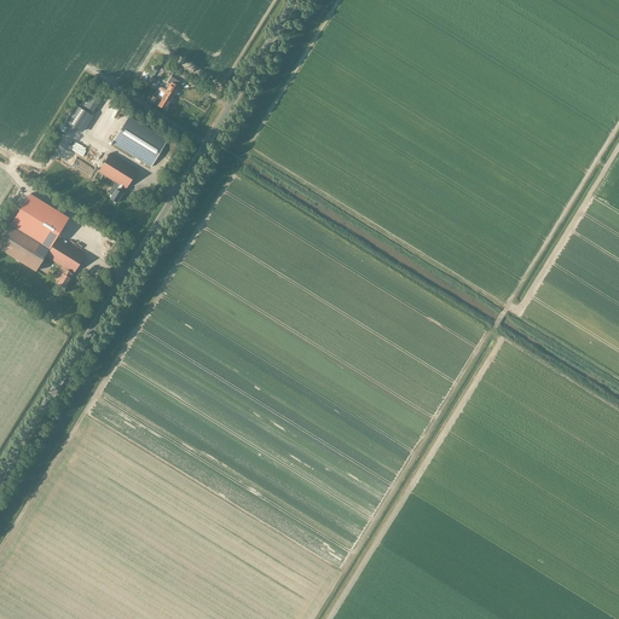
[(169,85),(167,90),(174,94),(179,87),(177,86),(179,82),(171,76),(167,82),(169,85)]
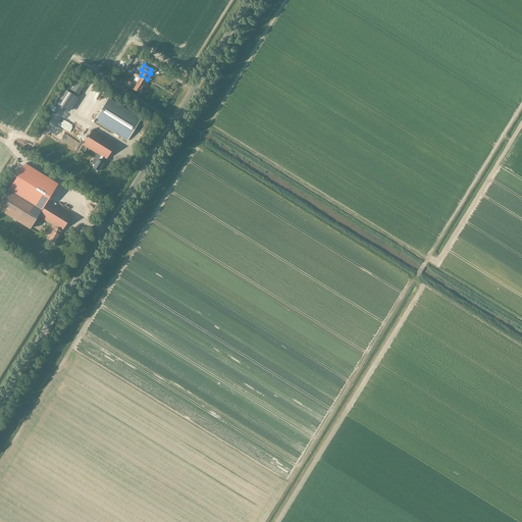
[(125,69),(118,65),(115,69),(123,74),(125,69)]
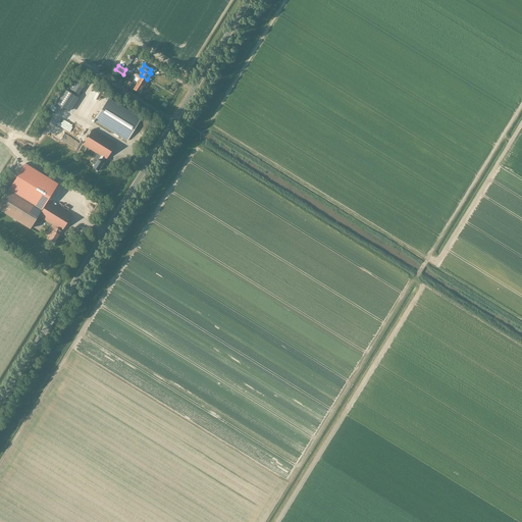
[(147,80),(141,75),(135,72),(134,74),(139,79),(137,83),(143,87),(147,80)]
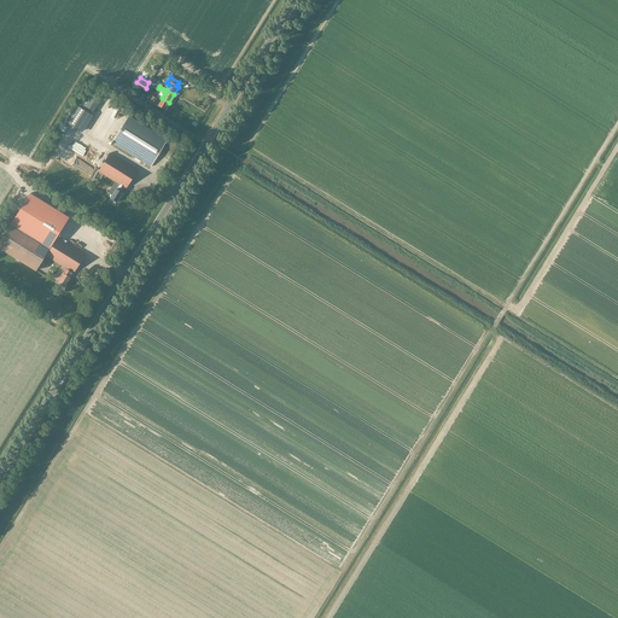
[(100,99),(87,89),(76,106),(85,111),(91,115),(100,99)]
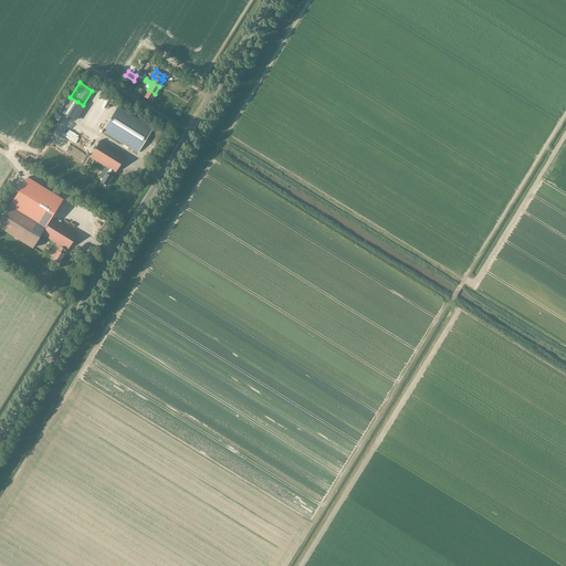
[(126,83),(121,91),(126,95),(132,87),(126,83)]
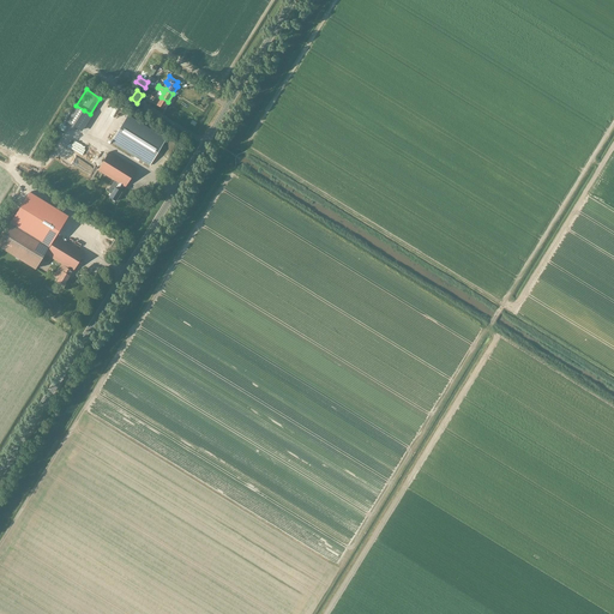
[(156,104),(163,109),(168,102),(161,97),(154,92),(151,95),(155,97),(152,102),(156,104)]
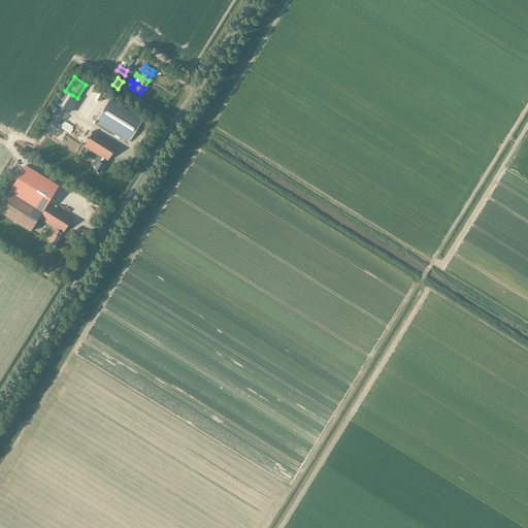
[(63,109),(72,95),(65,91),(57,104),(63,109)]
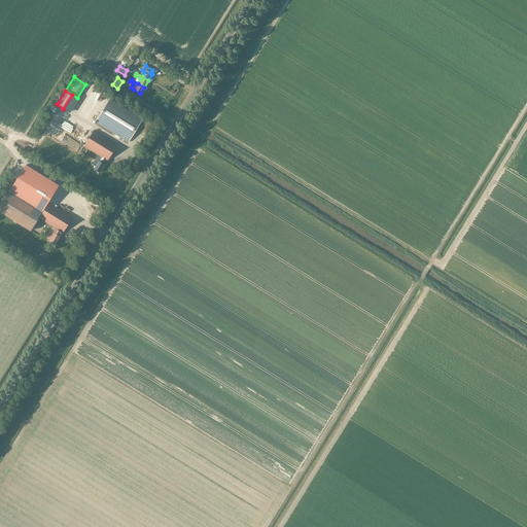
[(91,93),(88,99),(96,103),(99,98),(91,93)]
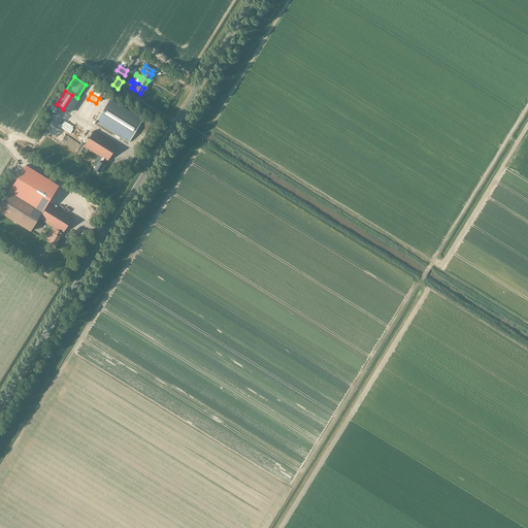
[(109,99),(96,122),(128,142),(142,120),(109,99)]
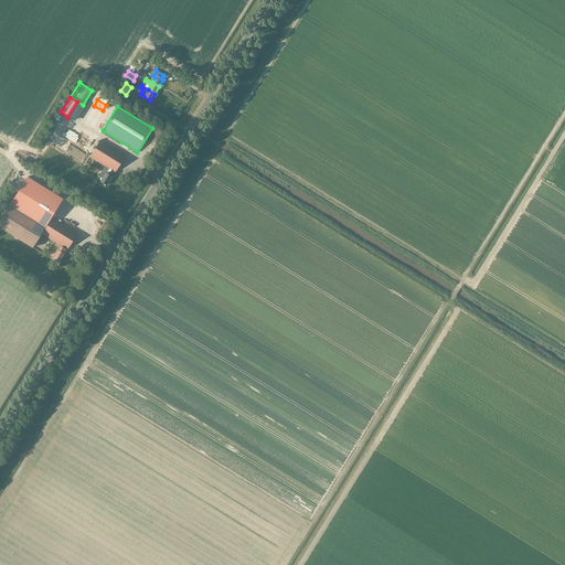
[(67,118),(76,124),(84,113),(75,107),(67,118)]
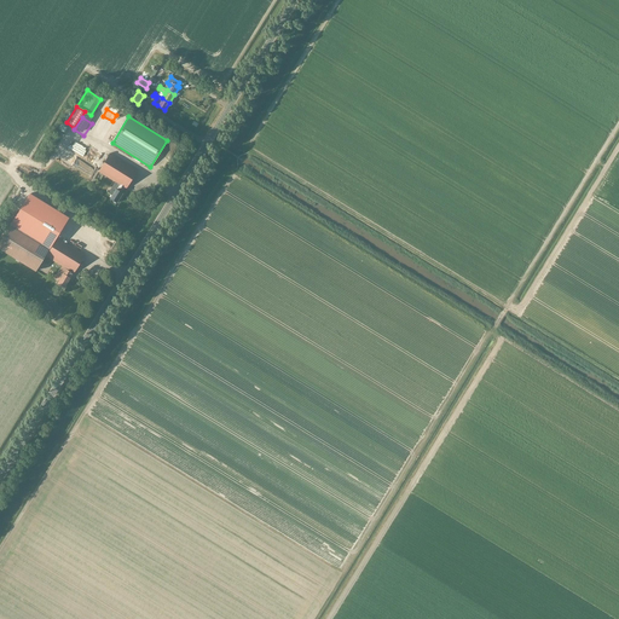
[(79,148),(76,155),(90,161),(93,154),(79,148)]
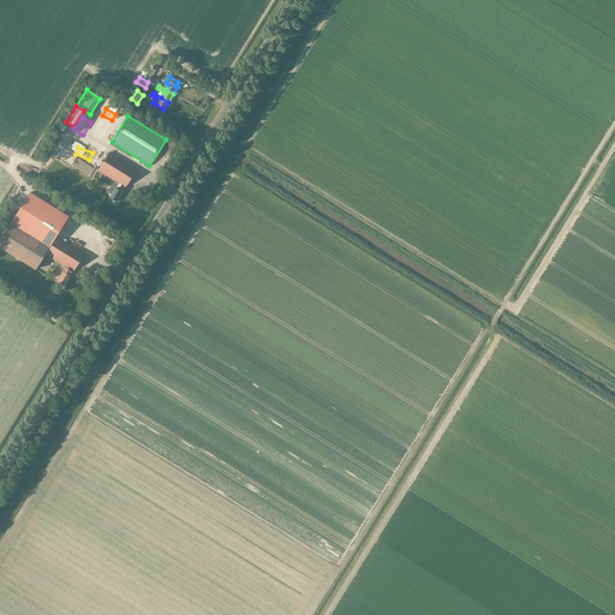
[(97,171),(114,181),(123,186),(125,187),(136,169),(108,153),(97,171)]
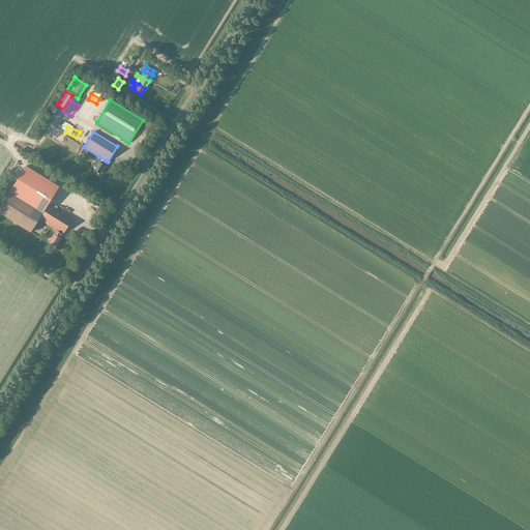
[(104,165),(106,160),(98,156),(95,160),(98,163),(93,170),(99,174),(105,166),(104,165)]
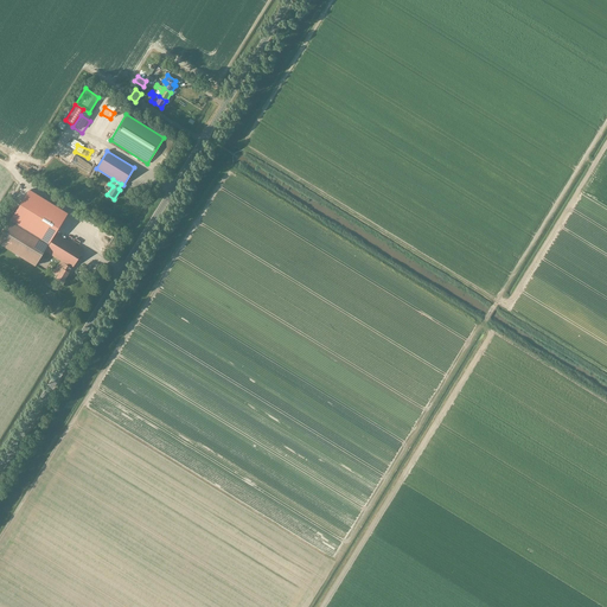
[(29,190),(10,221),(49,244),(52,240),(51,238),(66,213),(29,190)]
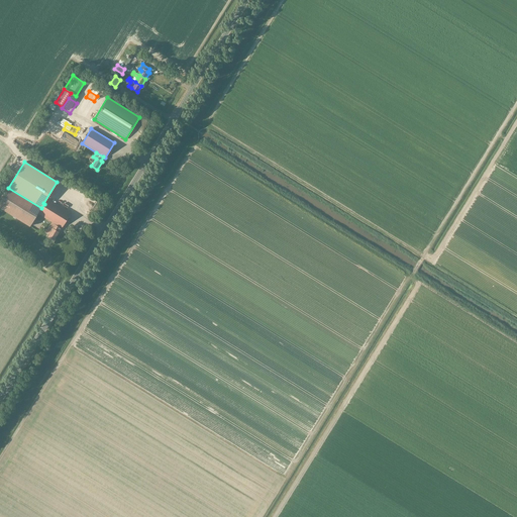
[(47,199),(44,204),(41,208),(8,188),(4,196),(1,194),(0,196),(0,197),(2,199),(0,201),(0,208),(29,226),(36,213),(56,225),(61,228),(62,228),(71,213),(47,199)]
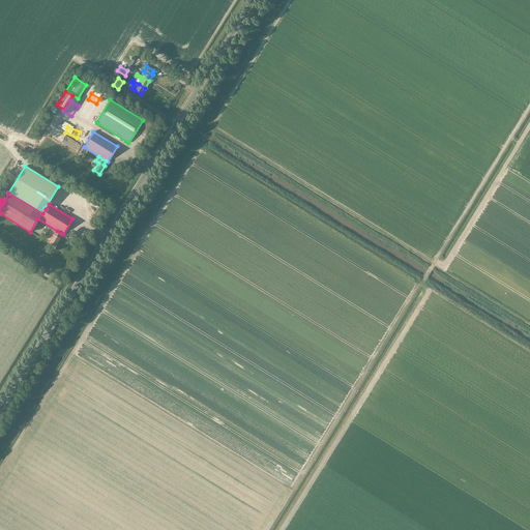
[(57,202),(68,210),(70,208),(58,200),(57,202)]
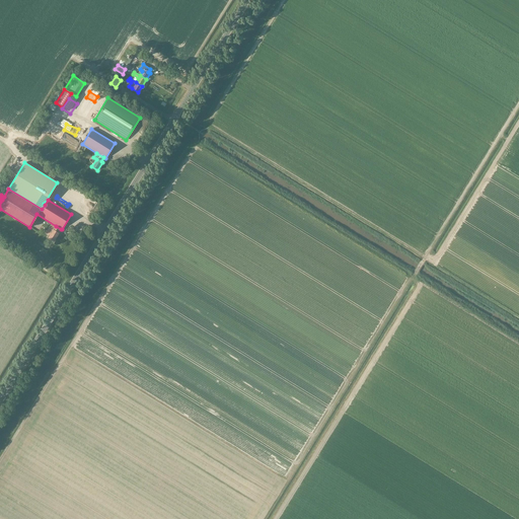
[(61,229),(56,226),(54,230),(53,230),(48,237),(54,241),(59,233),(58,233),(61,229)]
